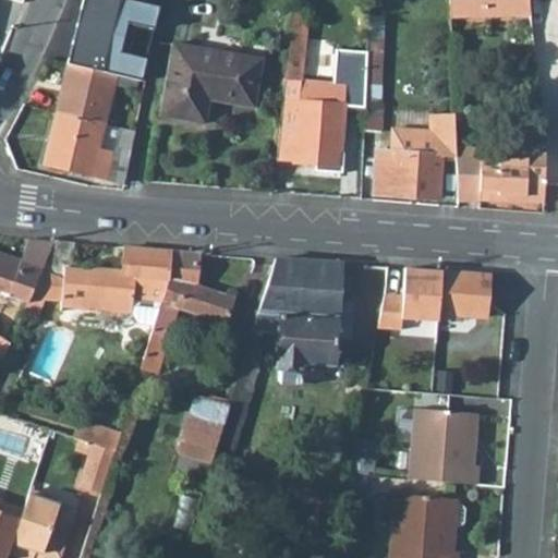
[(143,3),(129,0),(84,0),(68,63),(138,80),(140,80),(158,7),(143,3)]
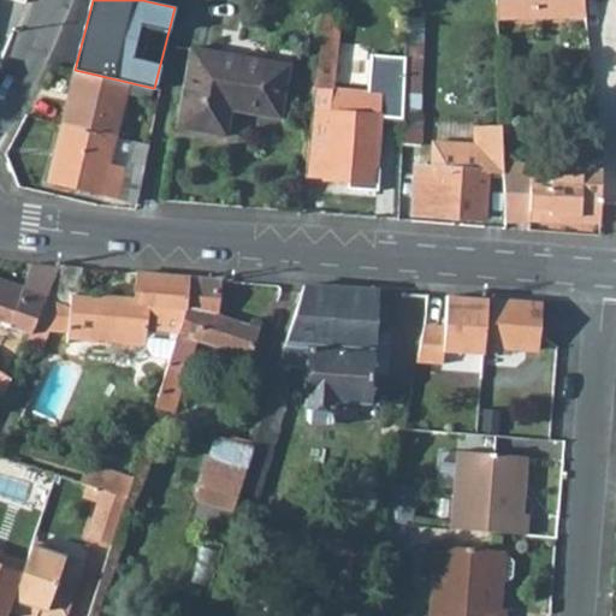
[(586,17),(584,0),(496,0),(497,19),(516,18),(516,13),(534,13),(533,3),(549,1),(549,12),(566,12),(567,17),(586,17)]
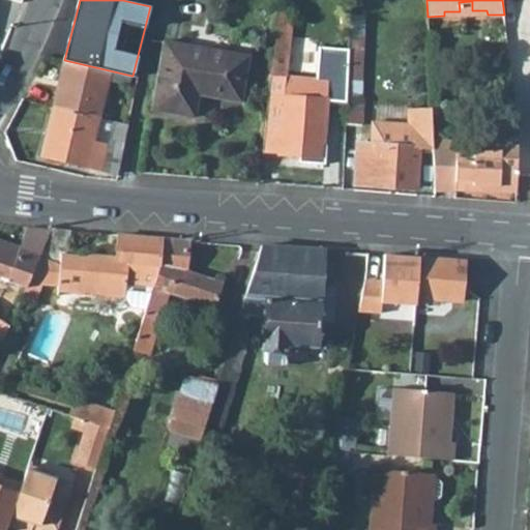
[(444,11),(444,16),(488,15),(487,10),(472,10),(472,1),(459,2),(460,11),(444,11)]
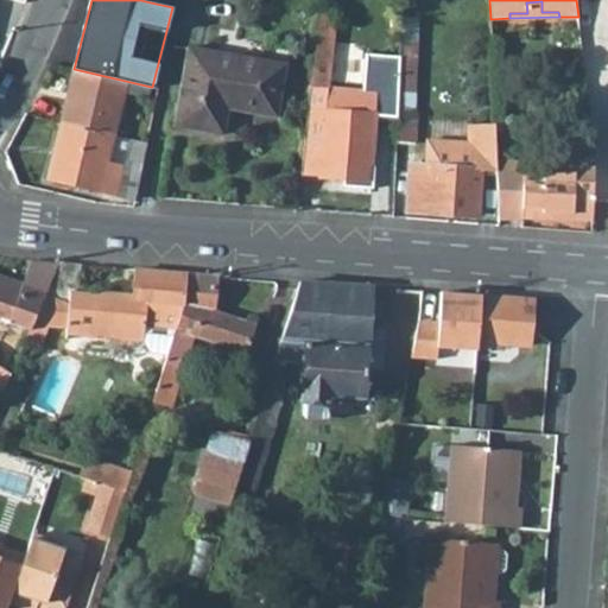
[(343,183),(373,185),(374,163),(371,163),(374,116),(397,118),(399,63),(399,52),(366,51),(362,88),(328,86),(335,21),(325,21),(327,14),(320,13),(302,170),(320,171),(320,172),(344,175),(343,183)]
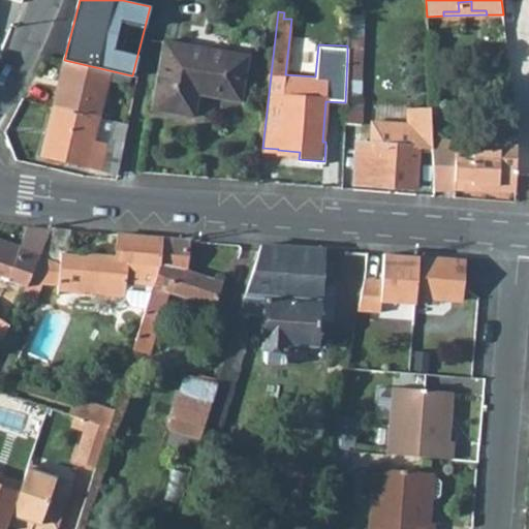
[(347,55),(363,56),(364,36),(348,35),(347,45),(347,55)]
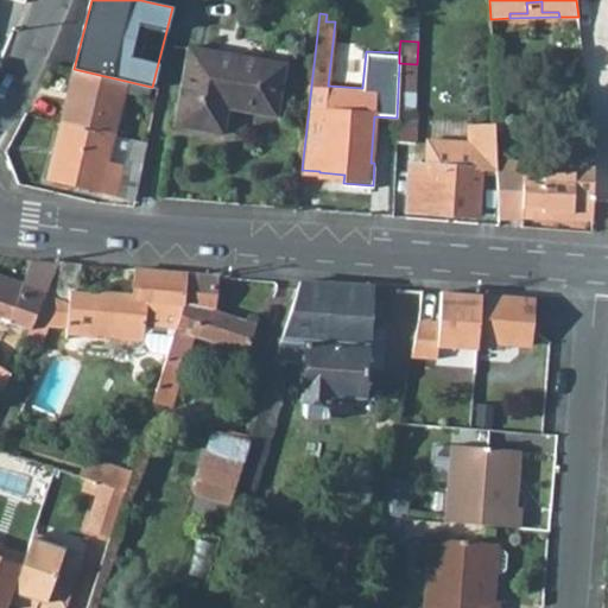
[(276,116),(285,64),(188,48),(175,126),(223,134),(227,108),(276,116)]
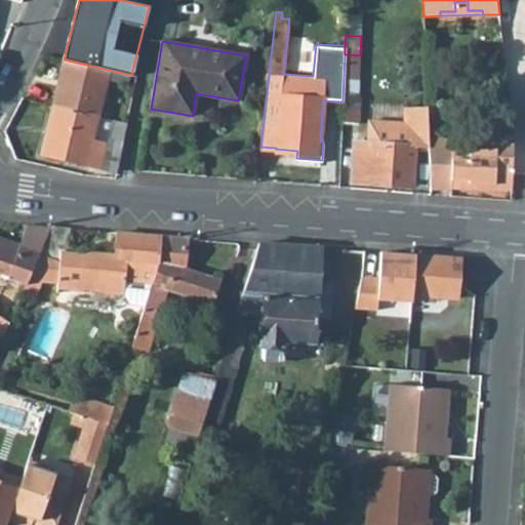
[(361,96),(359,96),(360,66),(360,55),(345,54),(342,102),(341,122),(359,124),(361,96)]
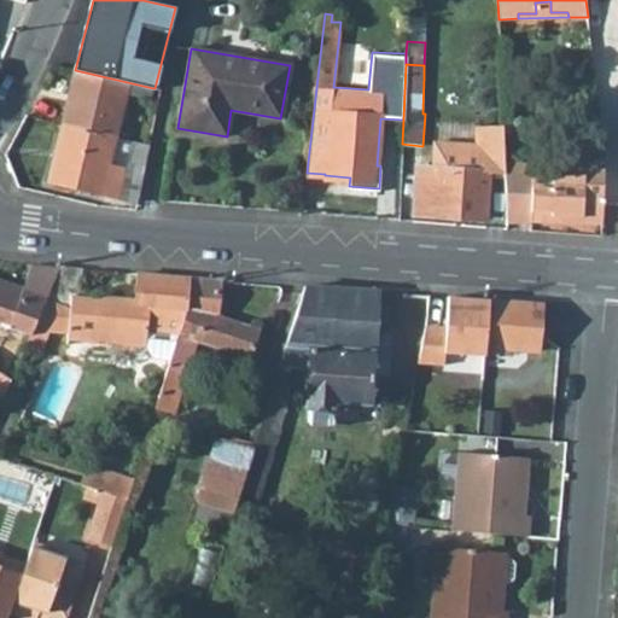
[(151,99),(153,88),(75,70),(62,123),(62,126),(115,136),(126,93),(151,99)]
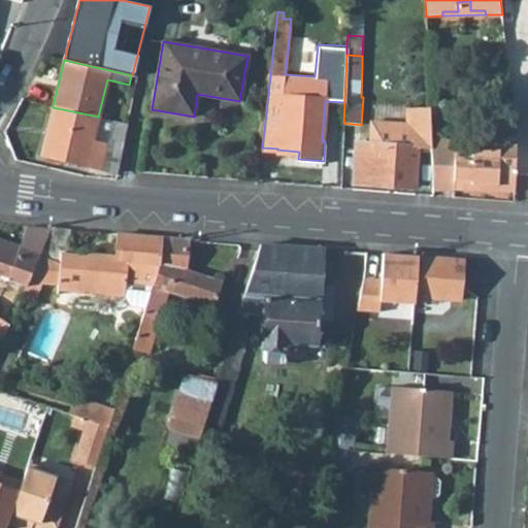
[(93,139),(98,117),(53,107),(41,155),(118,172),(128,124),(118,122),(113,143),(93,139)]
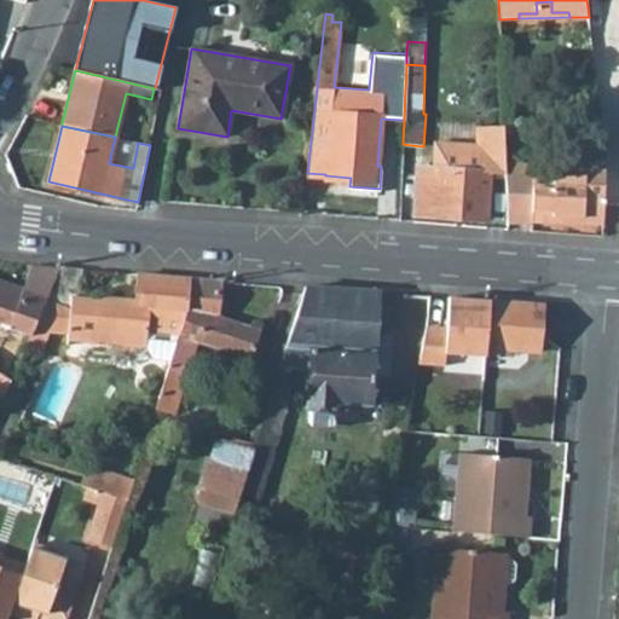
[(478,145),(435,143),(433,168),(417,167),(414,215),(487,220),(491,173),(505,174),(504,163),(503,126),(476,127),(478,145)]
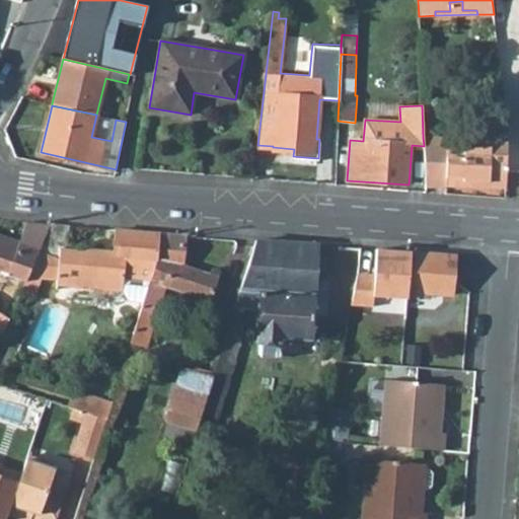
[(91,137),(112,141),(116,120),(96,115),(91,137)]
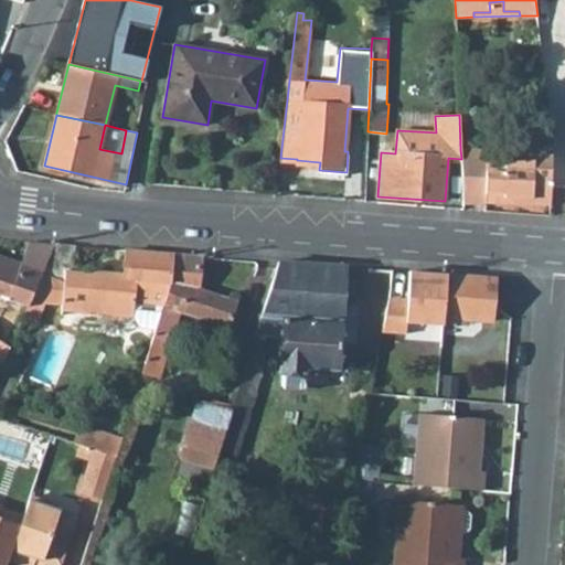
[(488,150),(505,151),(505,142),(488,141),(488,150)]
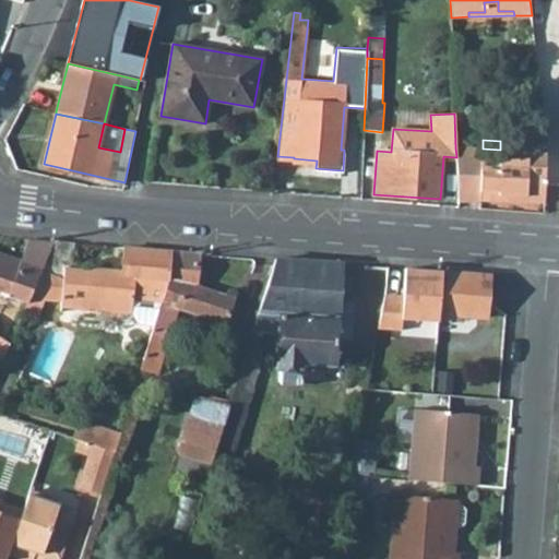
[(500,150),(483,149),(478,200),(544,203),(546,152),(528,152),(528,142),(500,141),(500,150)]
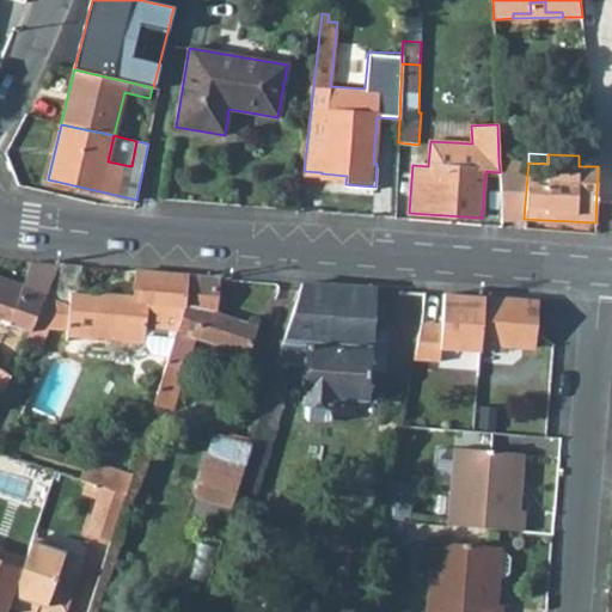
[(501,219),(524,219),(528,163),(499,161),(500,172),(501,219)]
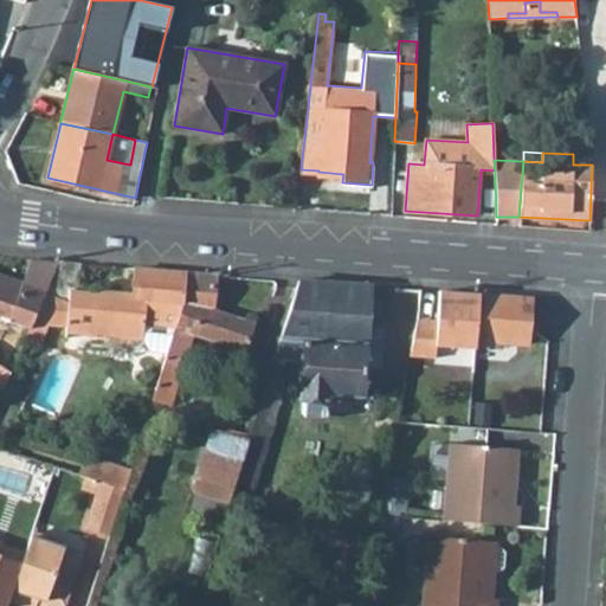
[(0,274),(0,314),(1,315),(0,318),(28,328),(58,262),(30,259),(23,282),(0,274)]
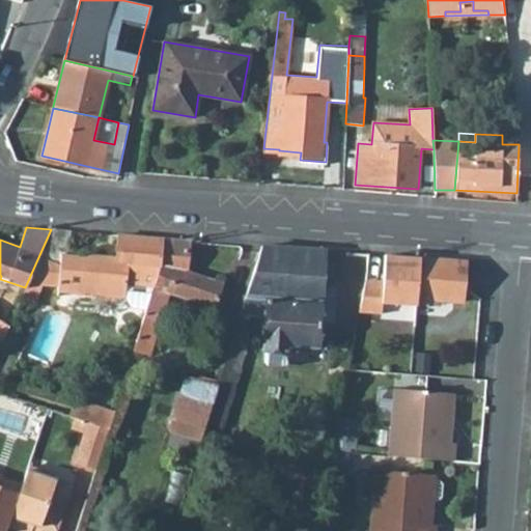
[(25,287),(22,295),(35,301),(43,283),(57,285),(57,291),(126,297),(124,301),(133,307),(145,308),(152,285),(154,286),(160,262),(158,262),(163,239),(118,234),(115,259),(65,255),(71,230),(51,229),(25,287)]
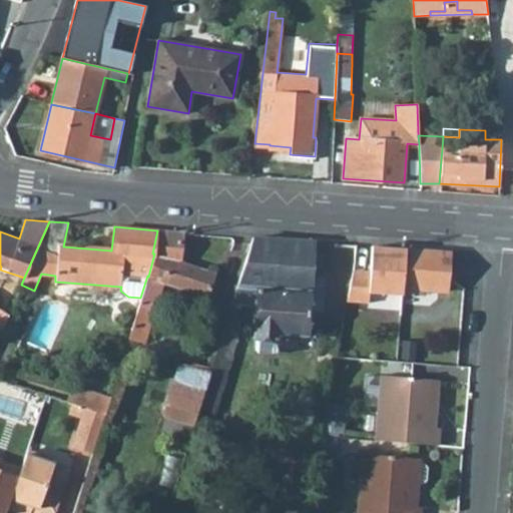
[(140,298),(138,306),(153,310),(162,282),(206,296),(213,274),(179,263),(182,232),(157,230),(152,253),(154,253),(148,277),(147,276),(140,298)]
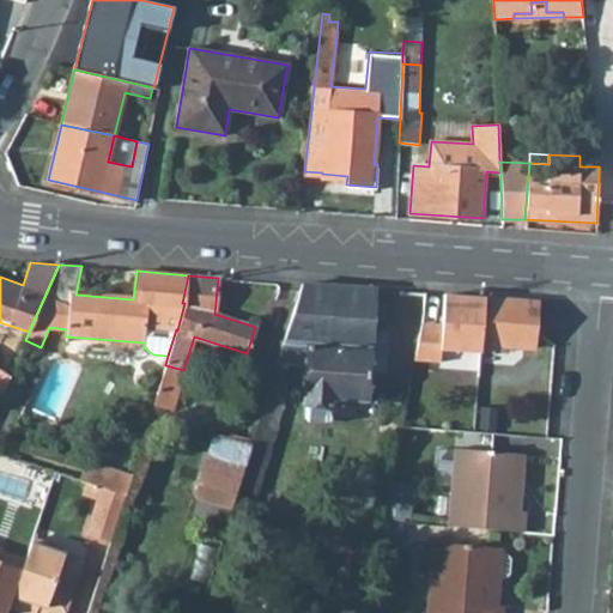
[(301,285),(277,362),(295,364),(307,364),(304,405),(333,407),(333,399),(365,401),(374,289),(301,284),(301,285)]
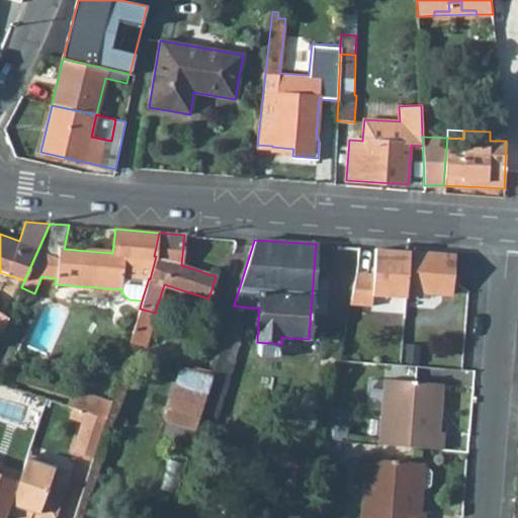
[(347,247),(346,255),(357,256),(357,248),(347,247)]
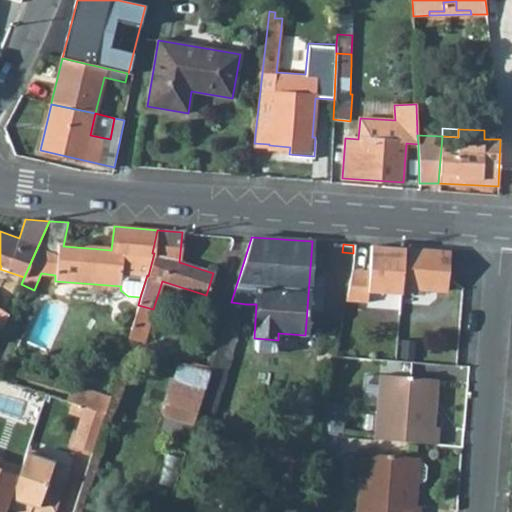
[(401,287),(444,291),(447,252),(404,248),(353,245),(353,253),(352,268),(345,300),(366,301),(367,291),(401,294),(401,287)]
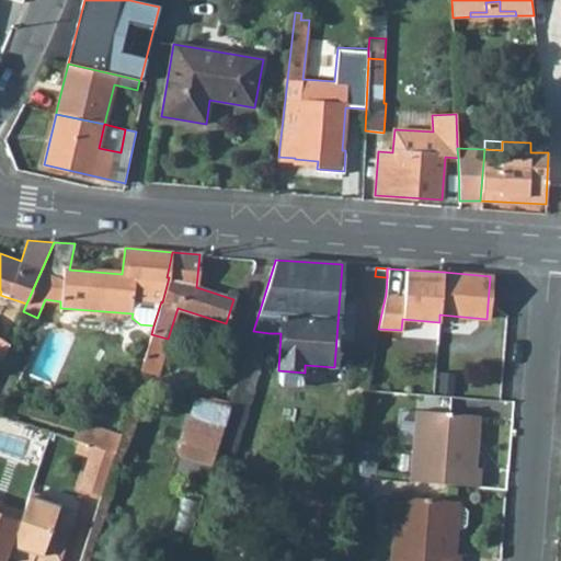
[(253,331),(243,363),(259,368),(270,333),(253,331)]
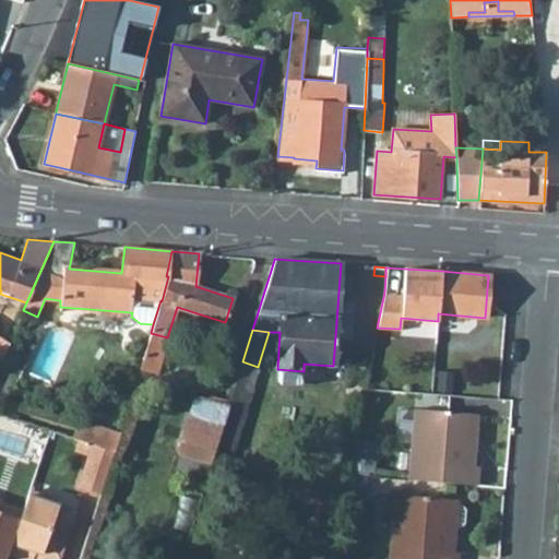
[(139,369),(156,373),(167,337),(151,333),(139,369)]
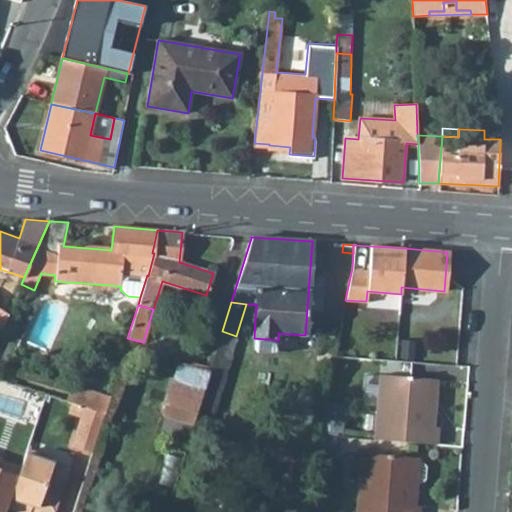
[(0,327),(1,329),(8,314),(0,308),(0,327)]
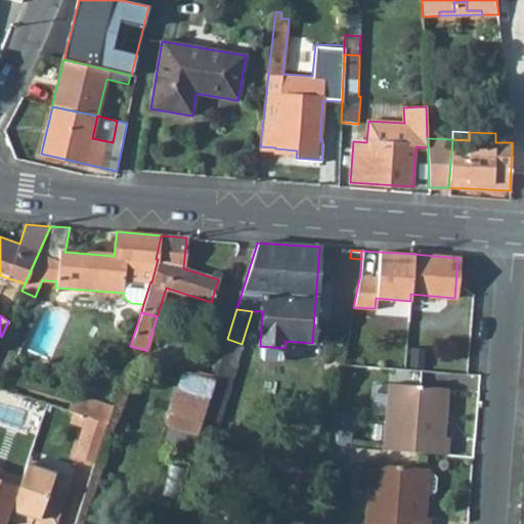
[(227,339),(214,379),(229,384),(242,344),(227,339)]
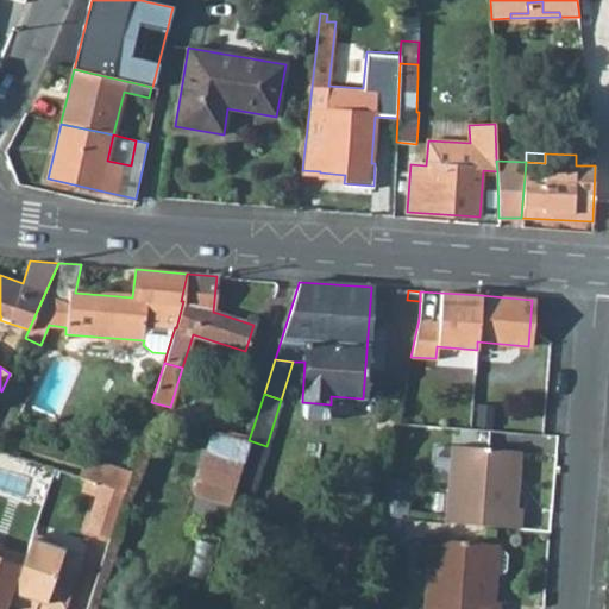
[(324,422),(330,416),(331,405),(302,402),(301,414),(305,420),(324,422)]
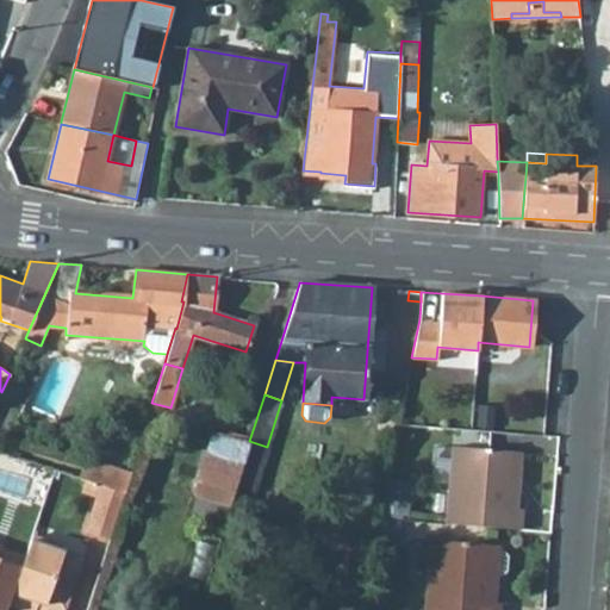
[(215,430),(194,495),(230,505),(236,487),(249,441),(215,430)]
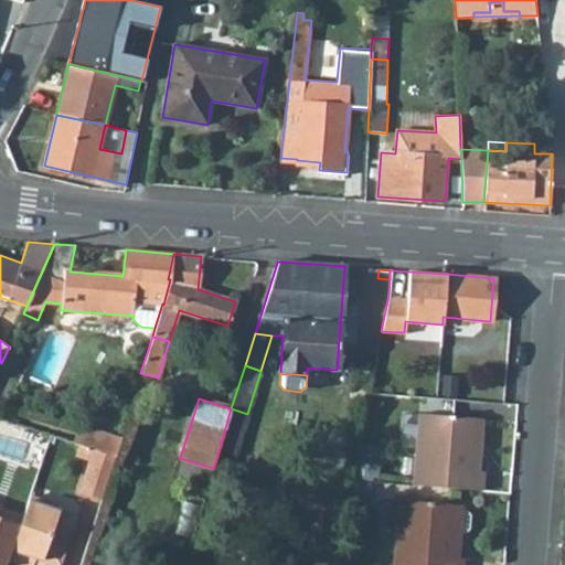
[(0,404),(0,418),(9,422),(13,408),(0,404)]
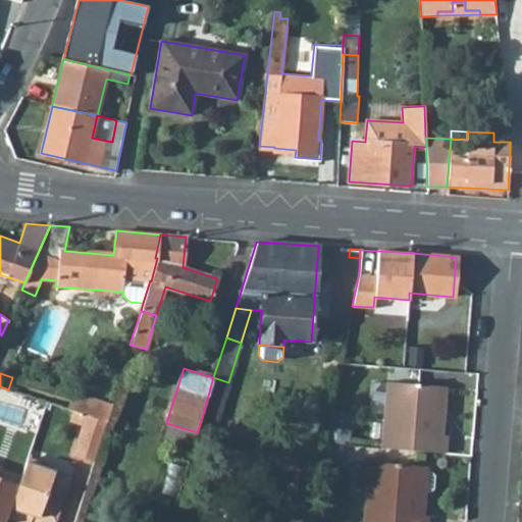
[(202,417),(216,421),(228,382),(213,377),(202,417)]
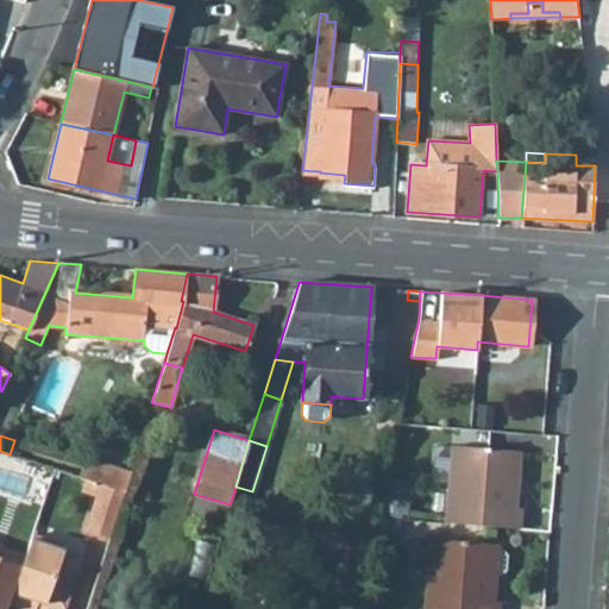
[(451,445),(445,522),(520,528),(521,508),(515,507),(518,484),(512,483),(514,450),(451,445)]
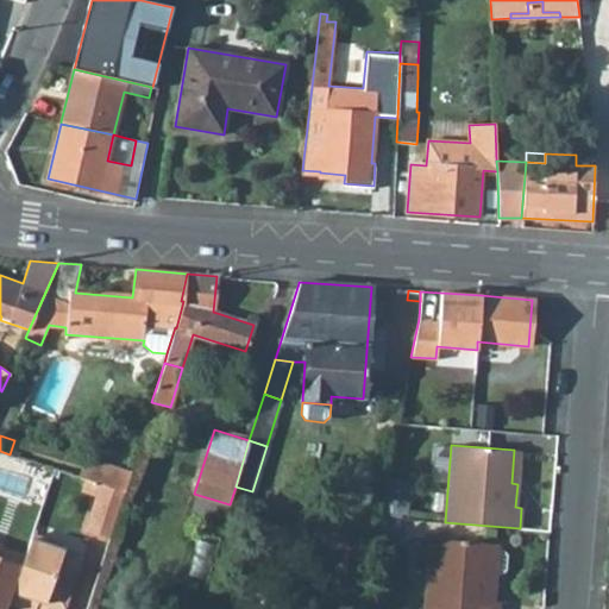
[(85,457),(79,477),(100,484),(123,491),(130,471),(85,457)]
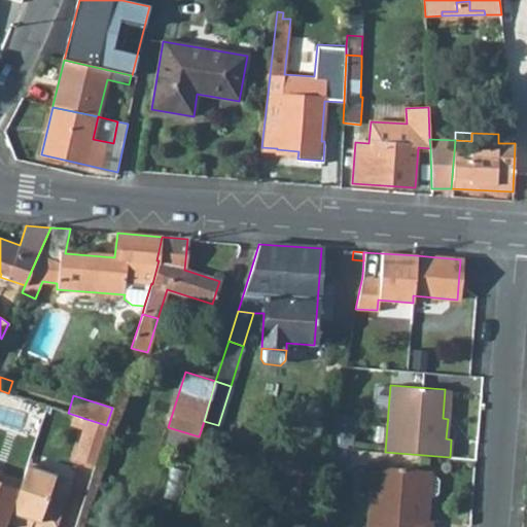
[(86,419),(75,458),(95,464),(106,425),(86,419)]
